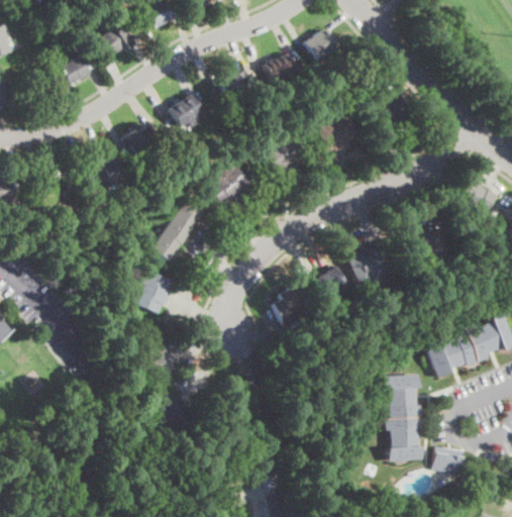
[(155,27),(144,9),(160,0),(167,0),(176,16),(155,27)]
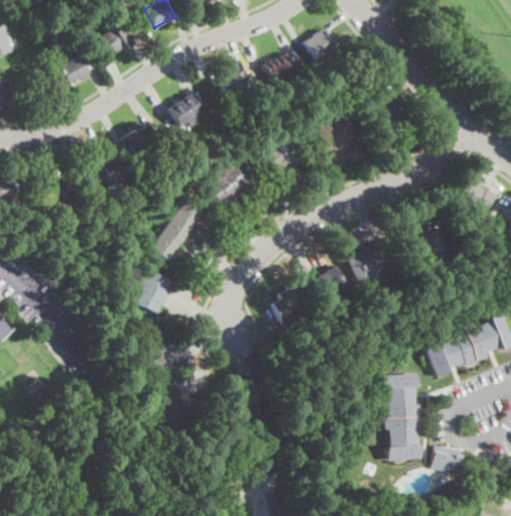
[(115,30),(124,24),(134,39),(136,42),(128,48),(115,30)]
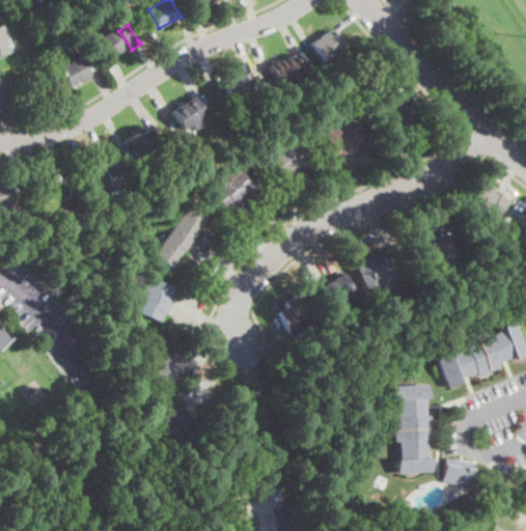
[(12,53),(0,56),(0,27),(4,26),(12,53)]
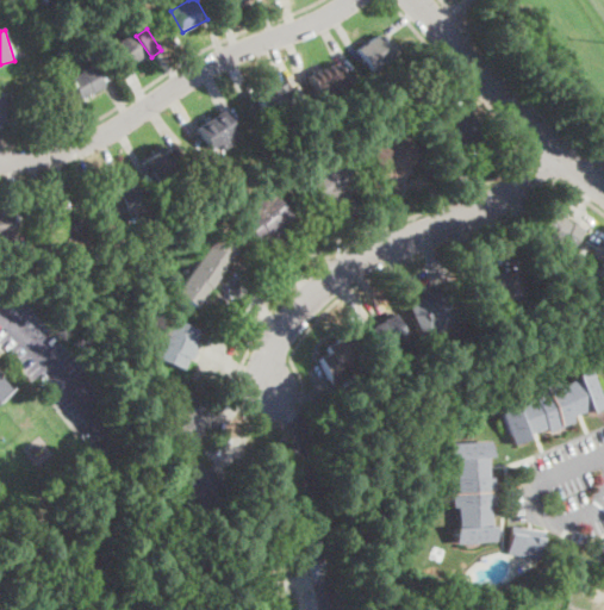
[(136,36),(151,57),(144,63),(142,60),(135,66),(118,43),(135,31),(136,36)]
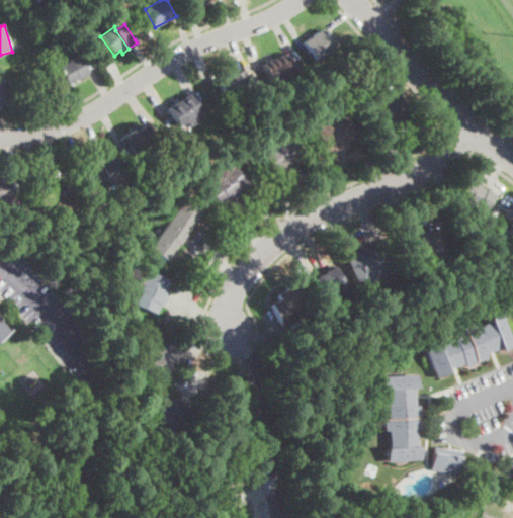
[(328,35),(329,37),(335,33),(342,46),(318,61),(306,40),(324,29),(328,35)]
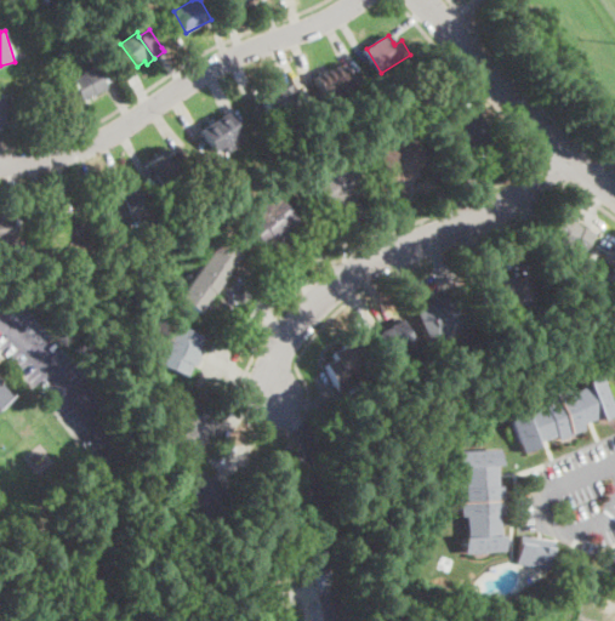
[(356,89),(329,101),(318,75),(345,64),(345,63),(356,89)]
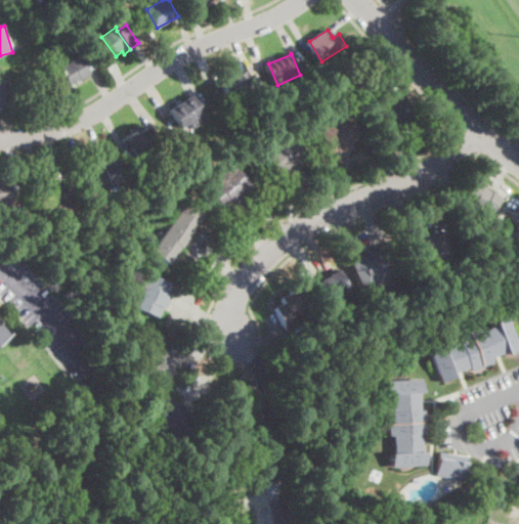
[(73,60),(82,55),(91,74),(83,79),(73,60)]
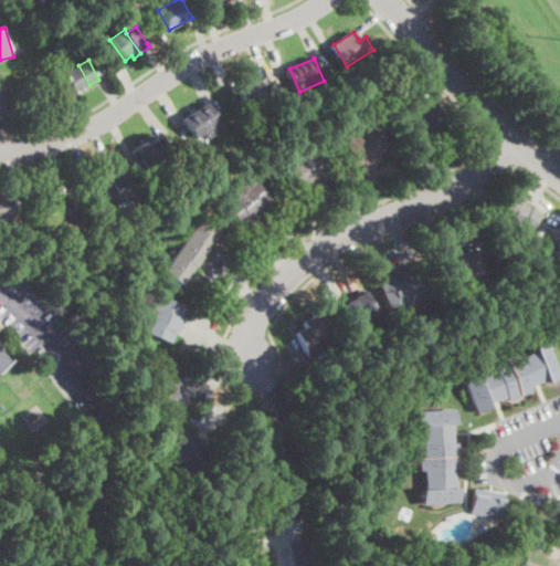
[(90,85),(83,88),(76,92),(66,72),(78,65),(90,85)]
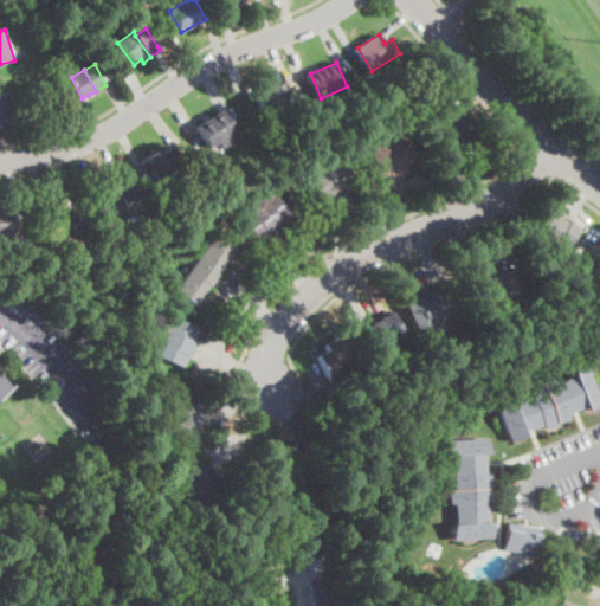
[(272,116),(270,117),(259,95),(284,84),(288,82),(298,105),(272,116)]
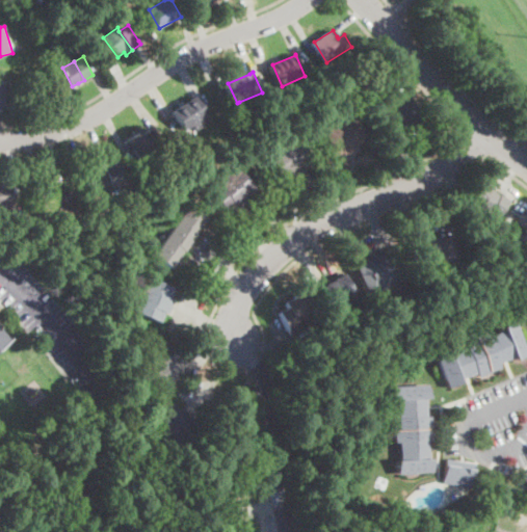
[(0,82),(10,80),(12,87),(20,86),(22,98),(16,99),(17,107),(0,110),(0,82)]
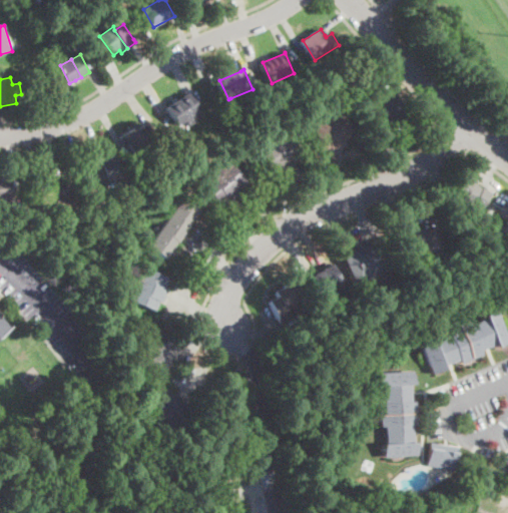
[(379,133),(376,135),(362,103),(396,88),(408,115),(398,120),(400,124),(379,133)]
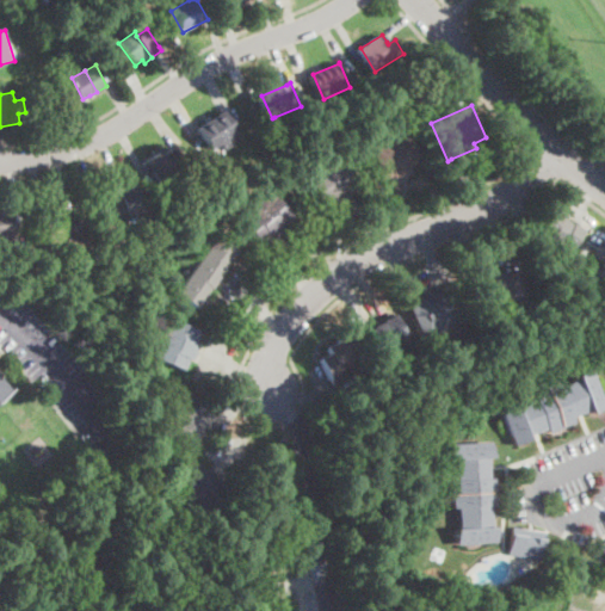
[(216,147),(215,148),(202,128),(229,111),(241,131),(216,147)]
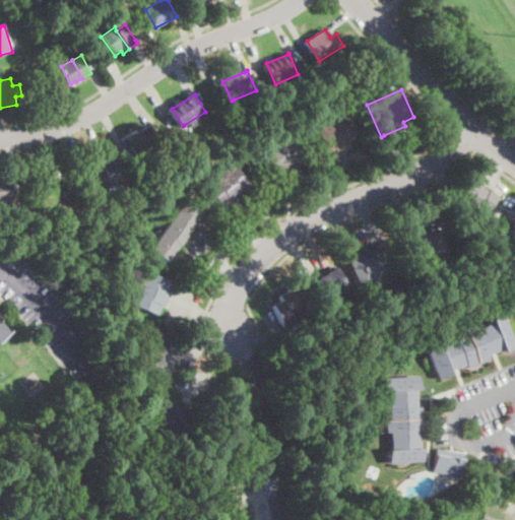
[(347,148),(338,152),(337,149),(328,153),(317,125),(349,112),(362,139),(351,143),(352,146),(347,148)]
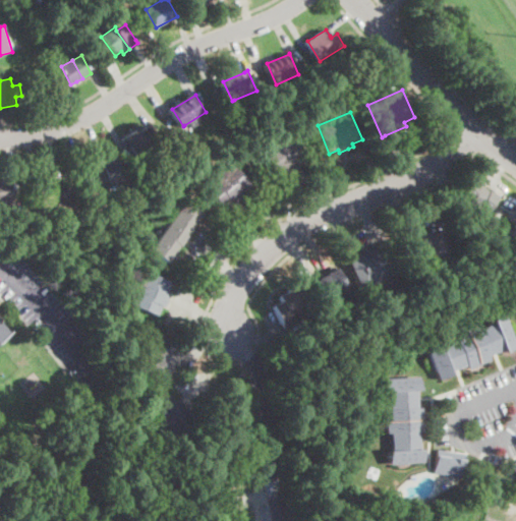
[(152,128),(163,146),(153,153),(150,148),(138,156),(126,136),(137,129),(140,132),(151,125),(152,128)]
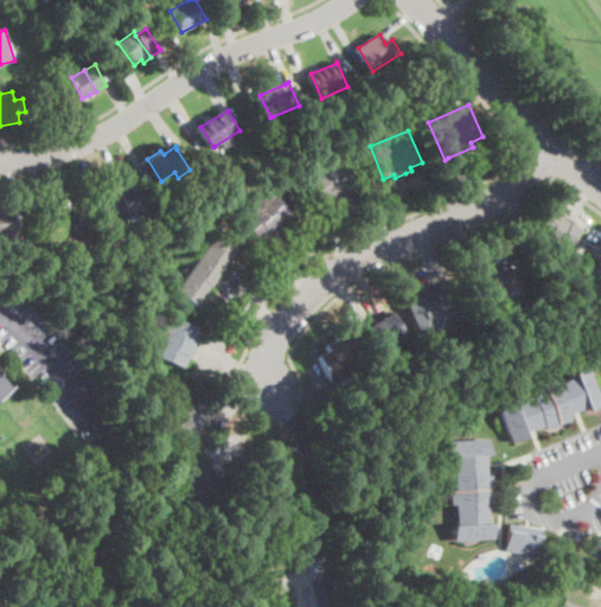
[(349,200),(340,204),(338,200),(326,206),(309,174),(344,157),(360,187),(350,193),(351,195),(346,197),(349,200)]
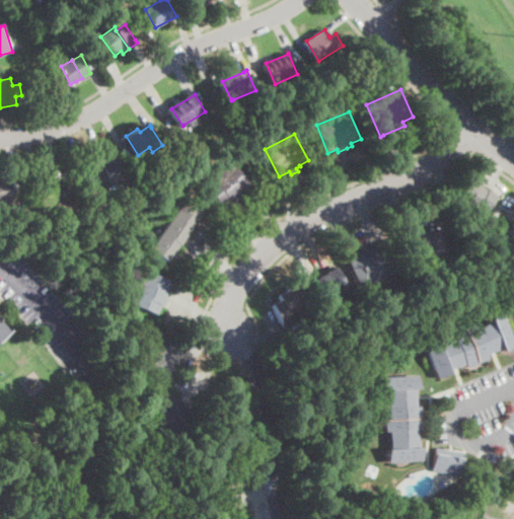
[(116,158),(124,176),(112,182),(114,184),(92,194),(83,172),(93,167),(92,164),(103,159),(105,163),(116,158)]
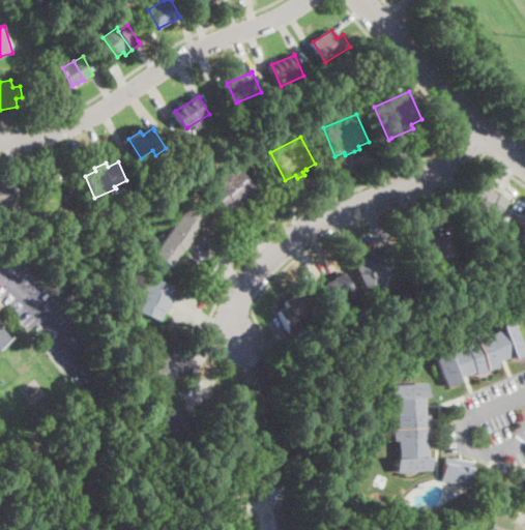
[(248,202),(240,208),(239,208),(238,206),(231,211),(211,187),(240,167),(258,190),(251,196),(253,198),(248,202)]
